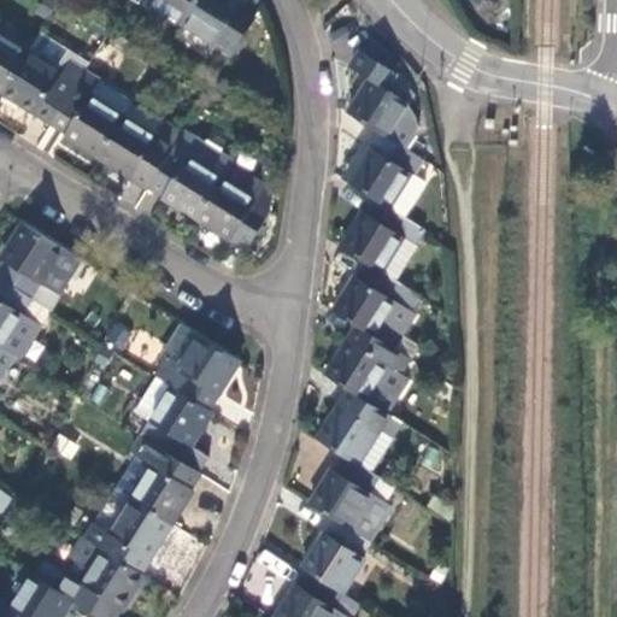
[(148,0),(148,1),(182,23),(197,0),(148,0)]
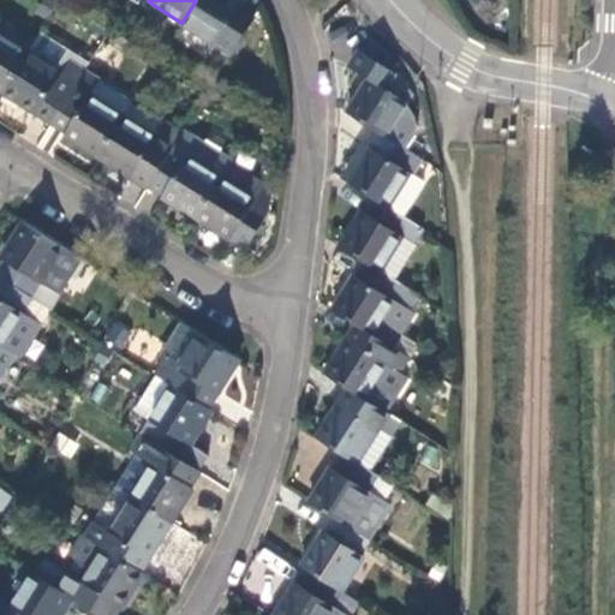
[(232,0),(196,0),(181,23),(232,54),(254,21),(238,11),(240,6),(232,0)]
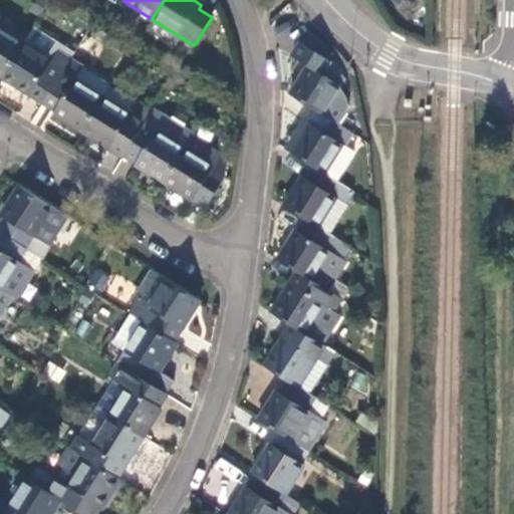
[(73,53),(32,28),(23,44),(1,77),(19,88),(42,103),(69,59),(73,53)]
